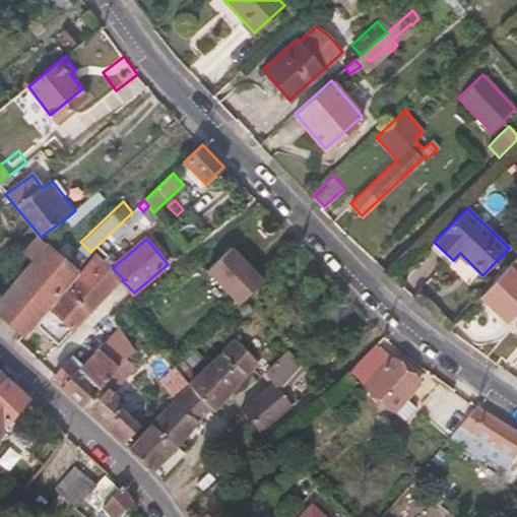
[(208,261),(240,297),(265,274),(234,239),(208,261)]
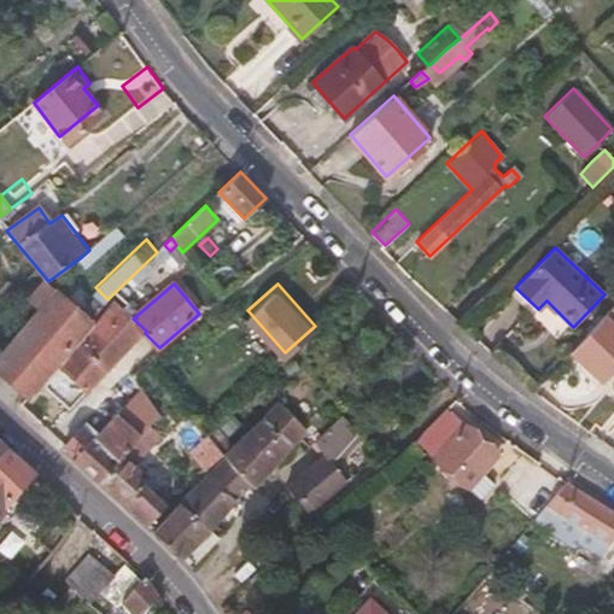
[(0,370),(28,397),(89,321),(57,293),(0,358),(0,370)]
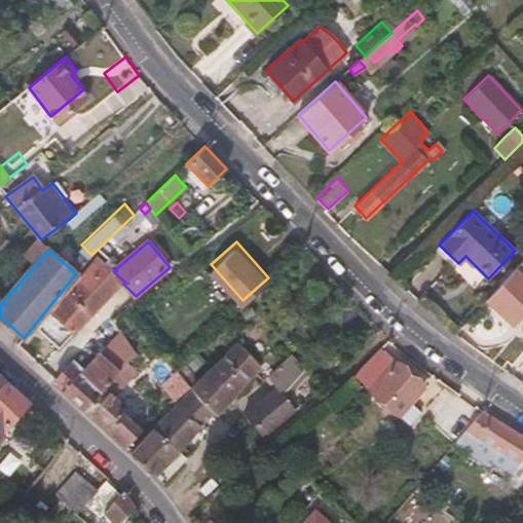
[(60,348),(123,284),(124,282),(113,271),(98,256),(36,329),(60,348)]
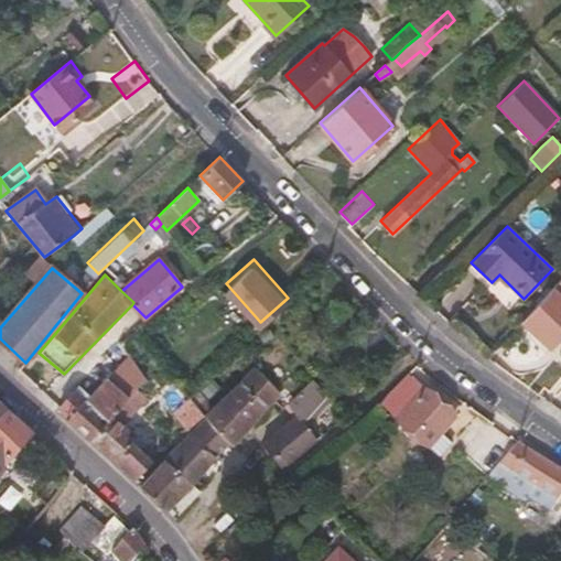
[(560,277),(522,320),(551,347),(560,336),(560,277)]
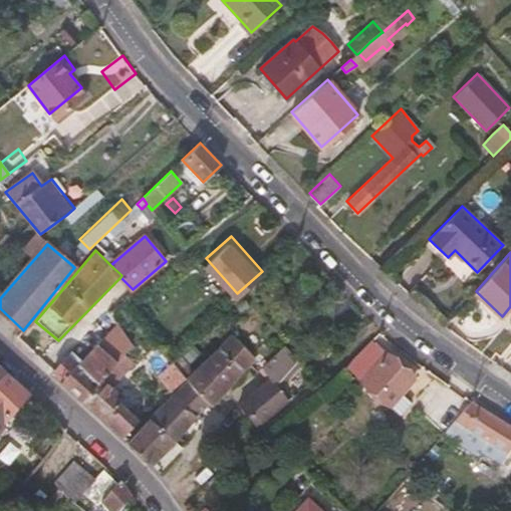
[(509,351),(510,349),(510,317),(494,336),(509,351)]
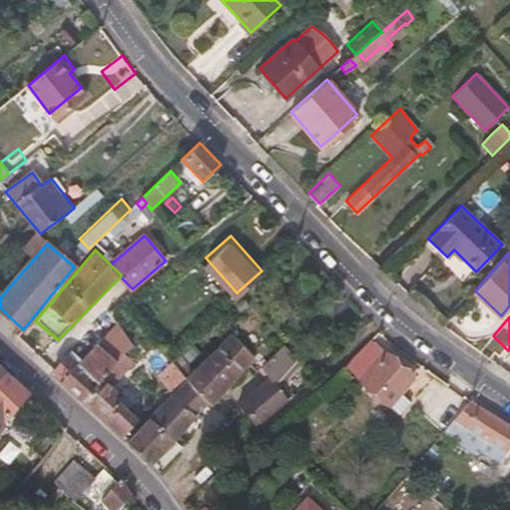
[(116,363),(132,345),(119,323),(98,346),(116,363)]
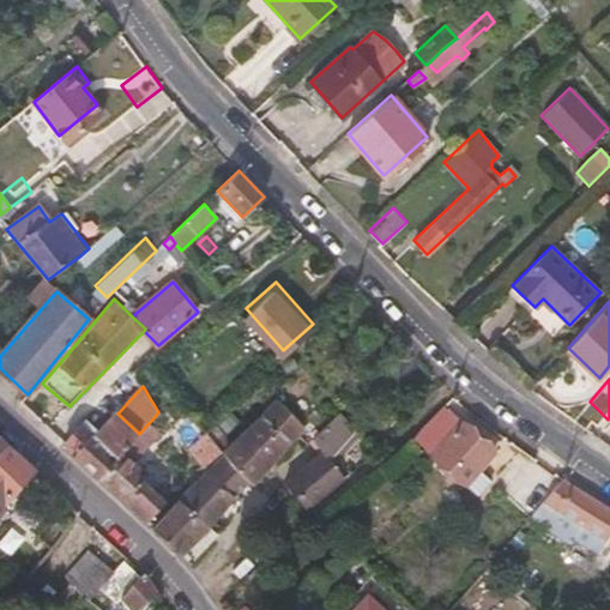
[(305,426),(279,400),(261,417),(287,445),(305,426)]
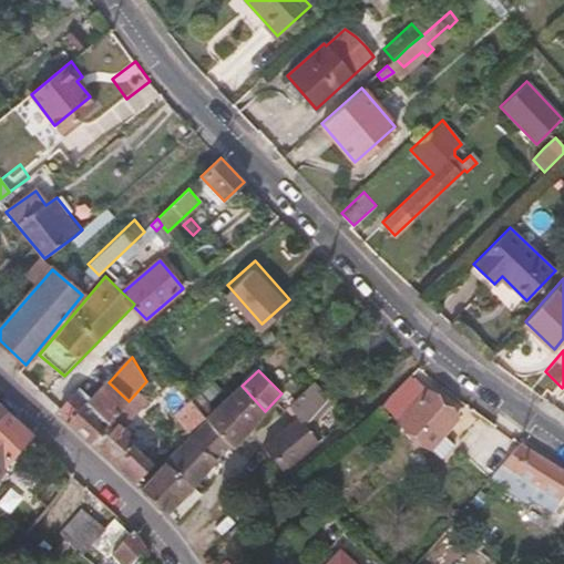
[(458,417),(432,395),(411,375),(382,404),(442,459),(454,445),(443,434),(458,417)]
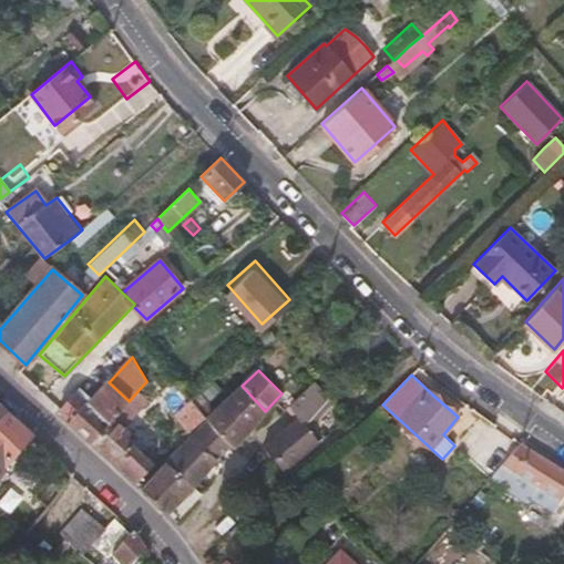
[(308,426),(334,400),(316,380),(289,406),(299,418),(266,445),(286,469),(320,441),(308,426)]
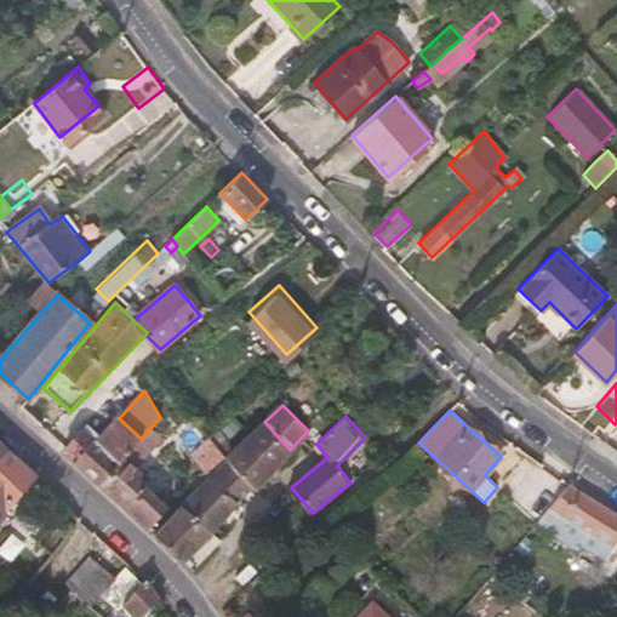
[(138,443),(141,439),(119,418),(98,443),(83,428),(66,449),(75,460),(74,463),(101,487),(102,485),(138,443)]
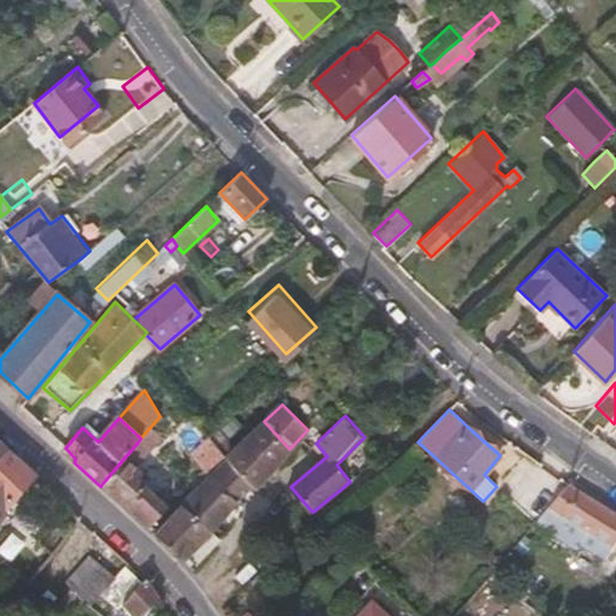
[(254,487),(289,449),(264,421),(228,456),(229,459),(254,487)]
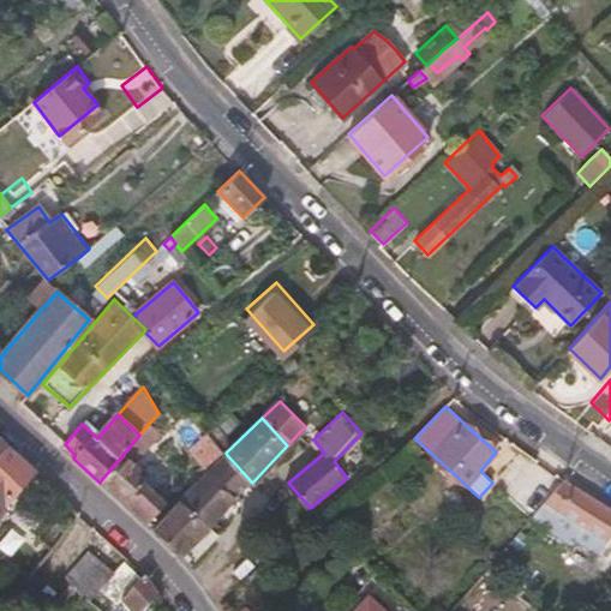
[(208,468),(225,451),(208,432),(190,449),(208,468)]
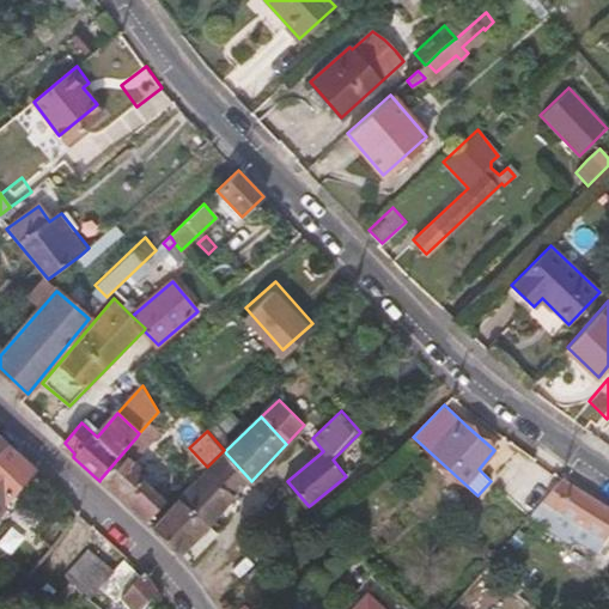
[(166,501),(136,475),(142,469),(147,475),(152,469),(145,462),(140,467),(131,457),(145,444),(136,437),(101,479),(148,522),(166,501)]
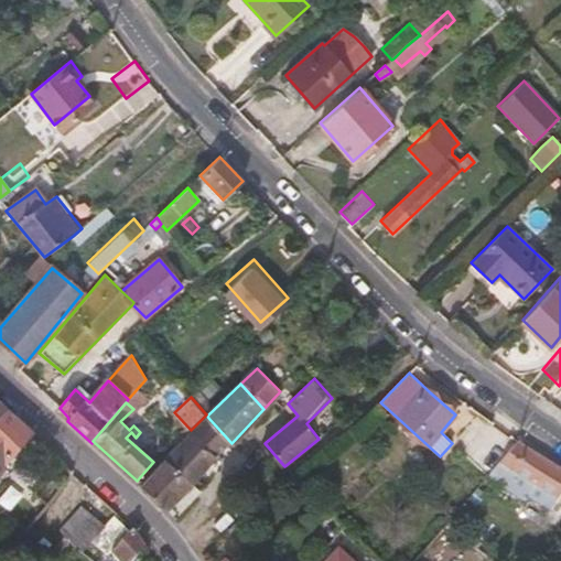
[(0,462),(4,466),(32,434),(4,409),(0,413),(0,462)]
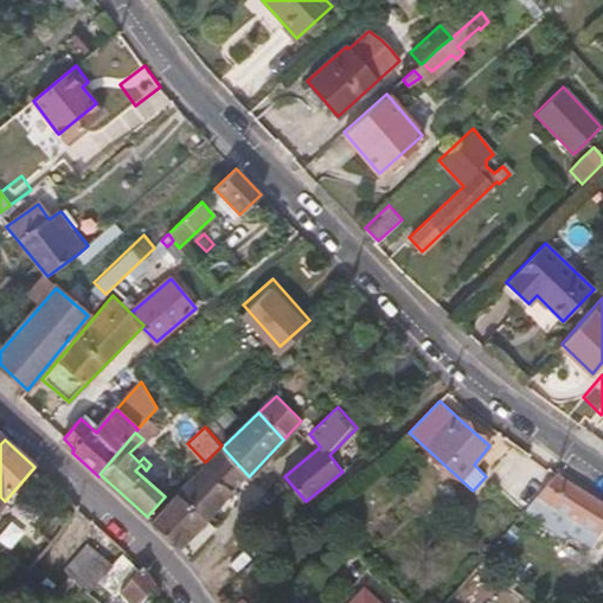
[(206,520),(232,491),(249,476),(224,449),(191,482),(179,494),(206,520)]
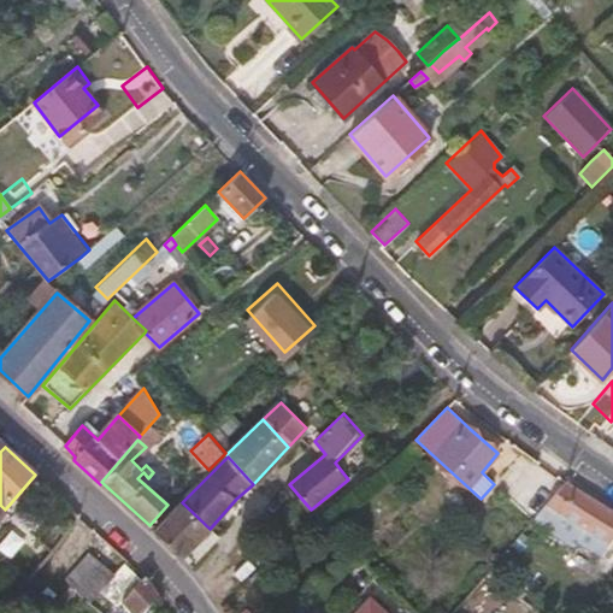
[(602,555),(612,537),(612,510),(566,479),(547,504),(556,507),(544,529),(569,544),(573,538),(602,555)]
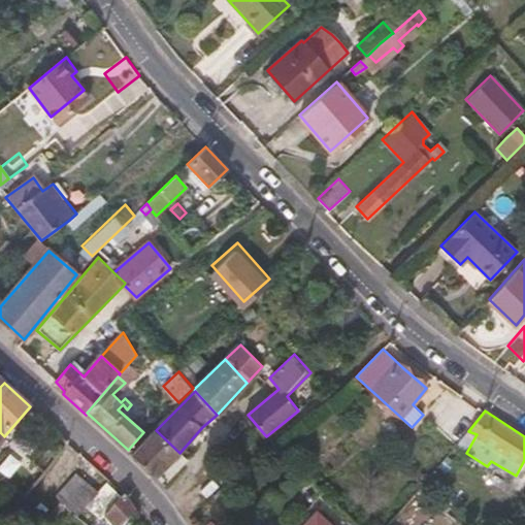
[(179,453),(156,430),(133,455),(156,476),(179,453)]
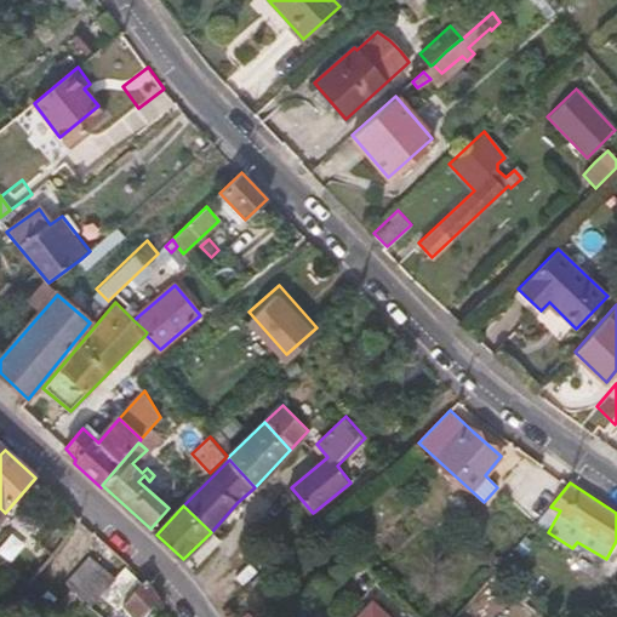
[(89,607),(114,578),(90,556),(66,583),(70,590),(89,607)]
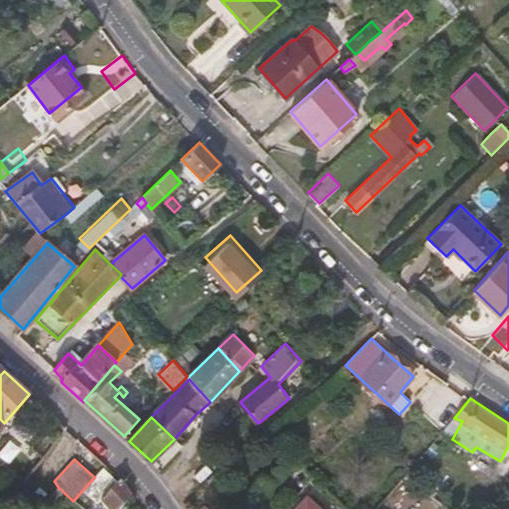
[(222,496),(233,485),(218,470),(198,489),(216,508),(224,500),(222,496)]
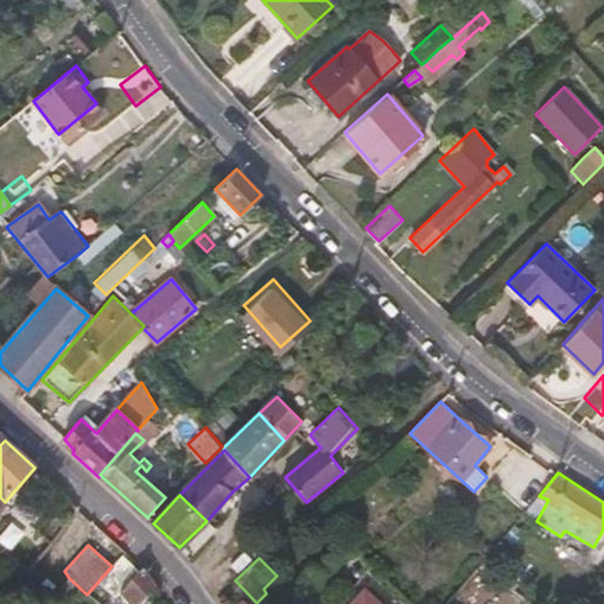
[(127,603),(138,603),(154,586),(140,570),(119,593),(127,603)]
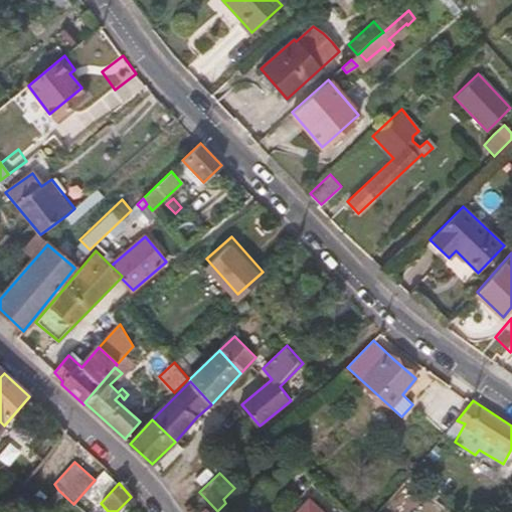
[(322,511),(311,501),(300,511),(322,511)]
